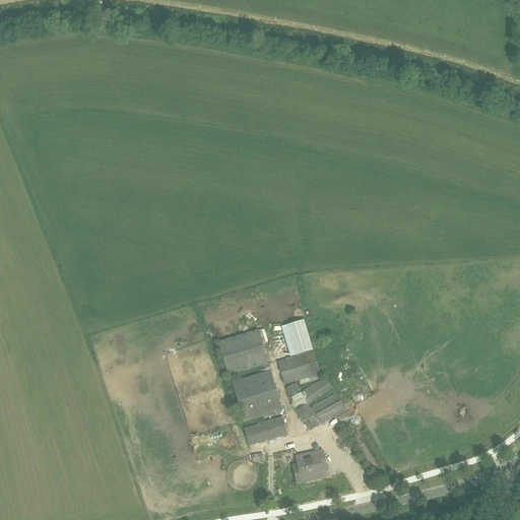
[(305,316),(287,321),(297,351),(314,346),(305,316)]
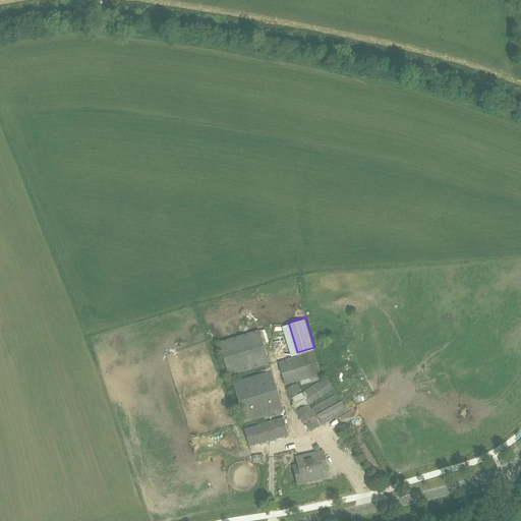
[(283,412),(258,332),(219,343),(243,423),(283,412)]
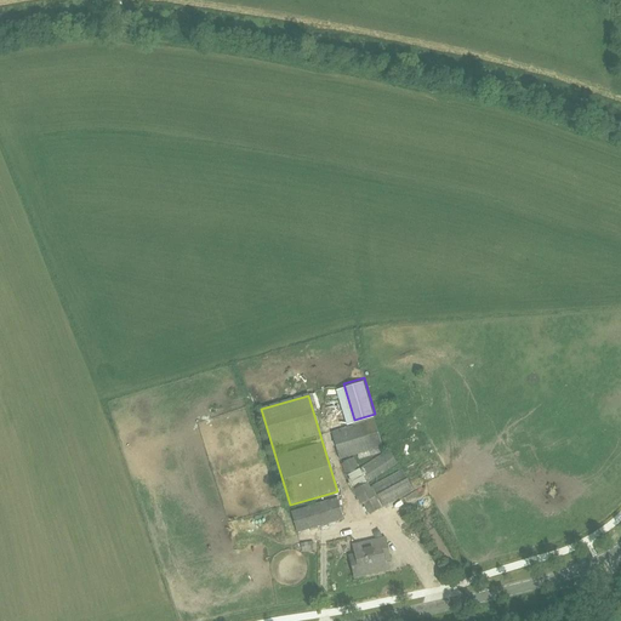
[(383,453),(382,448),(374,421),(331,433),(340,460),(357,455),(359,460),(383,453)]
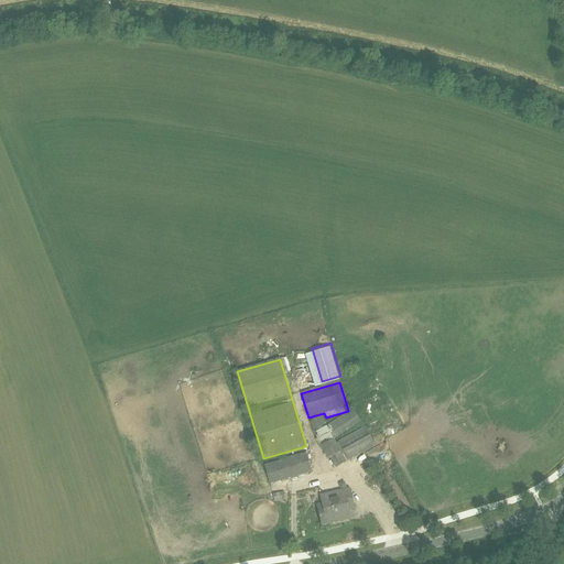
[(353,409),(327,425),(334,440),(361,422),(353,409)]
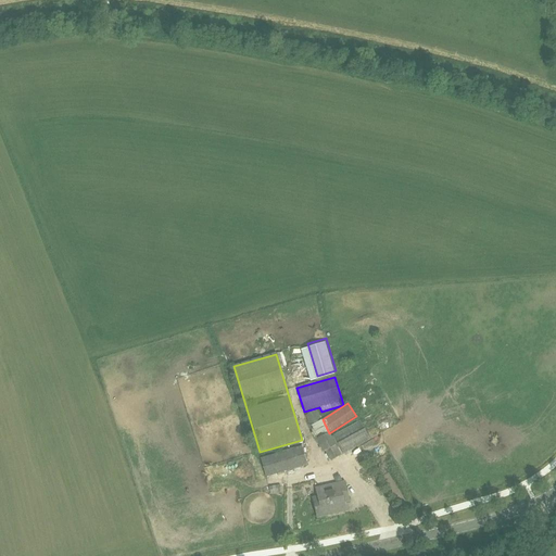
[(305,417),(310,426),(321,420),(316,412),(305,417)]
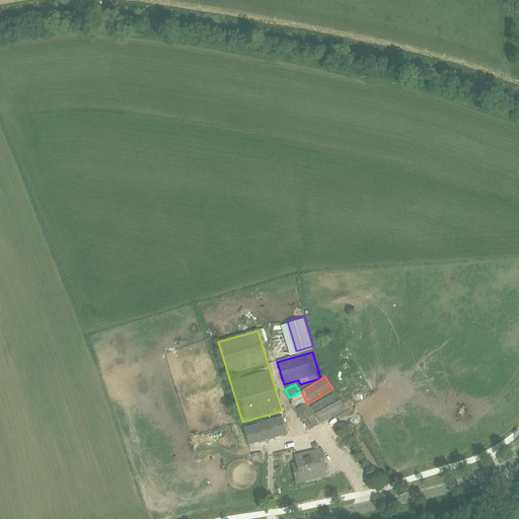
[(301,391),(300,392),(289,397),(288,398),(301,424),(303,422),(313,416),(307,404),(301,391)]
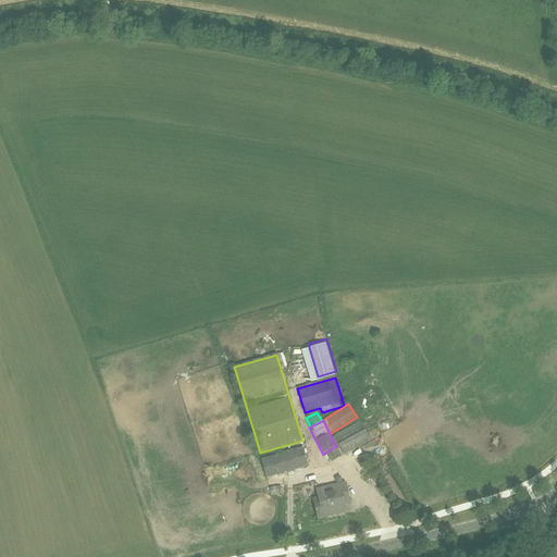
[(370,441),(360,422),(334,436),(343,455),(370,441)]
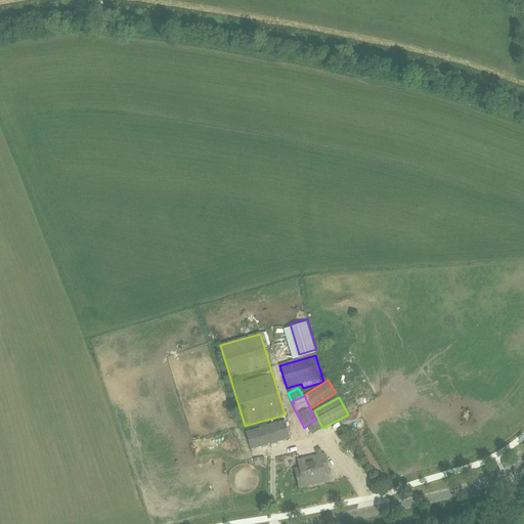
[(321,430),(316,420),(306,426),(311,435),(321,430)]
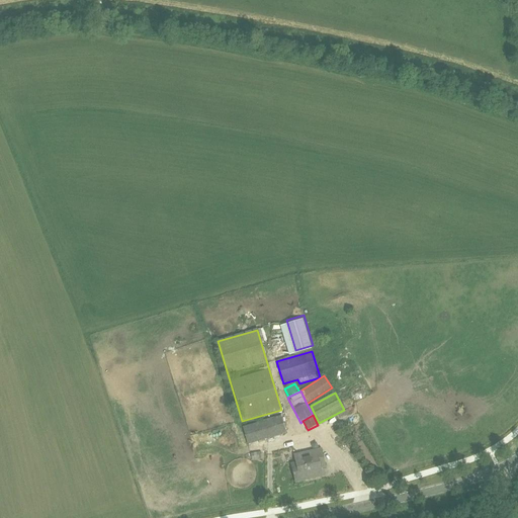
[(242,427),(247,444),(286,433),(281,416),(242,427)]
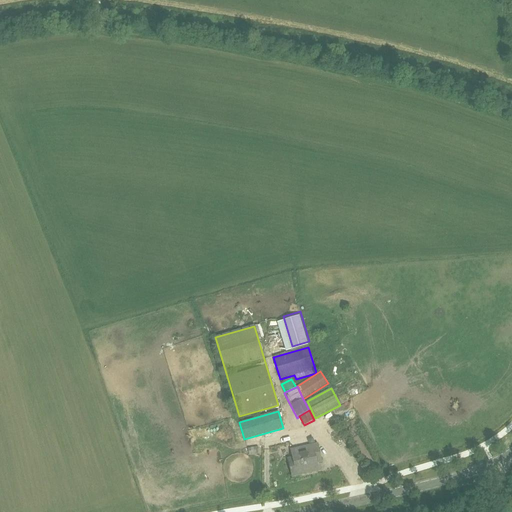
[(290,450),(292,458),(288,459),(292,477),(318,471),(316,463),(321,462),(317,444),(290,450)]
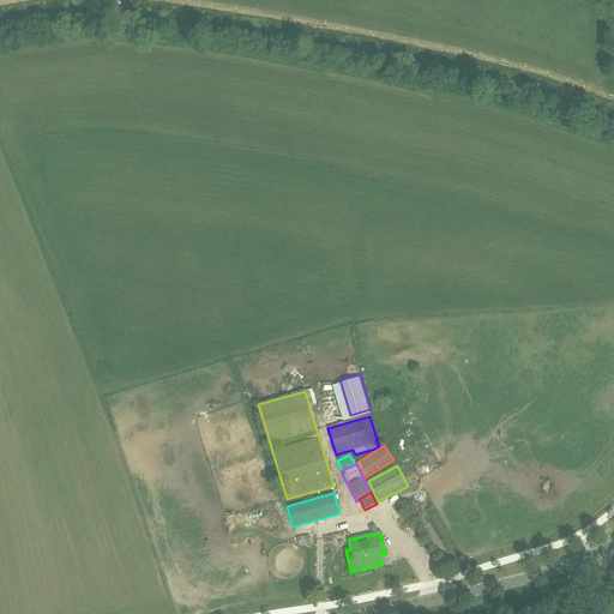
[(314,541),(307,543),(309,552),(317,551),(314,541)]
